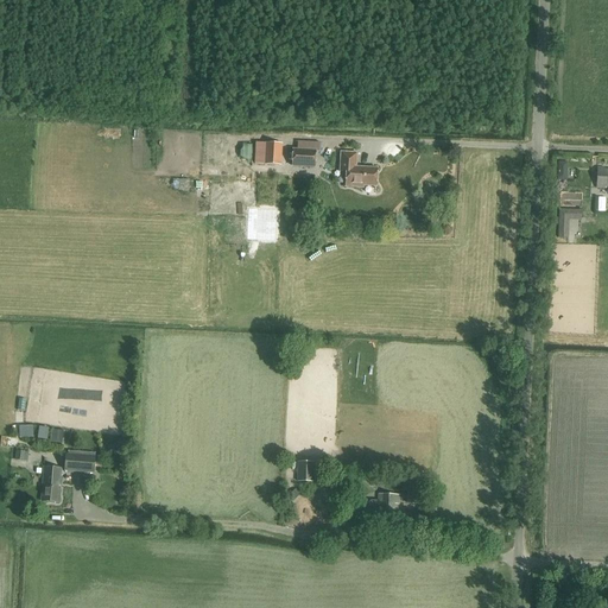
[(315,168),(315,152),(320,152),(320,143),(296,141),(295,151),(292,151),(291,166),(315,168)]
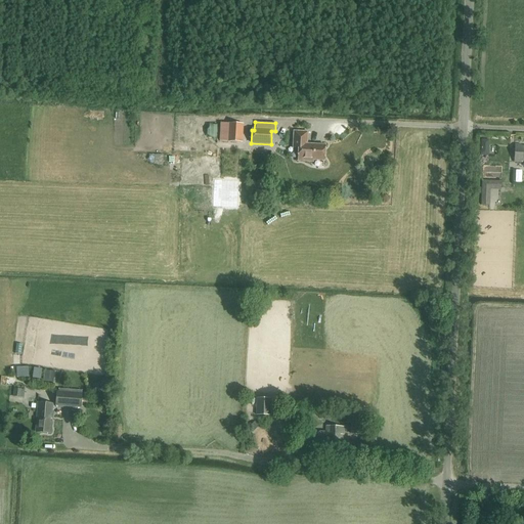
[(228,124),(227,142),(241,143),(242,125),(228,124)]
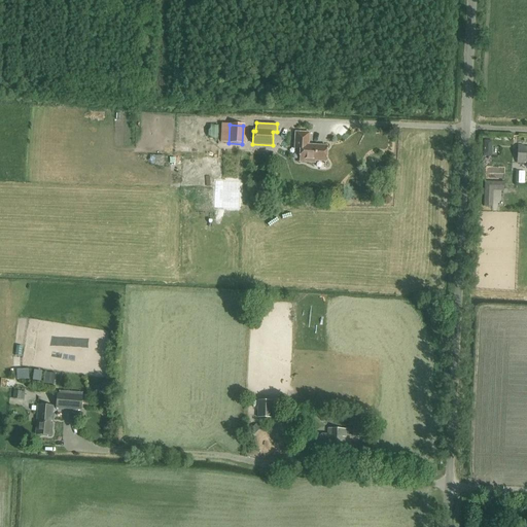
[(326,162),(326,146),(308,145),(309,133),(295,133),(294,149),(300,149),(300,162),(314,163),(315,162),(326,162)]
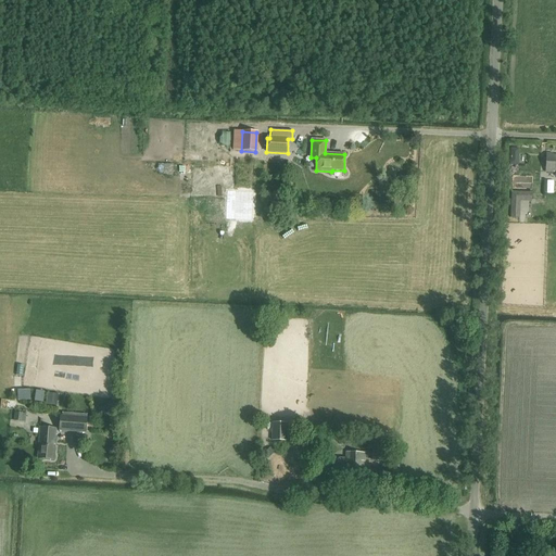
[(545,173),(555,173),(555,175),(555,178),(555,177),(555,154),(546,154),(545,173)]
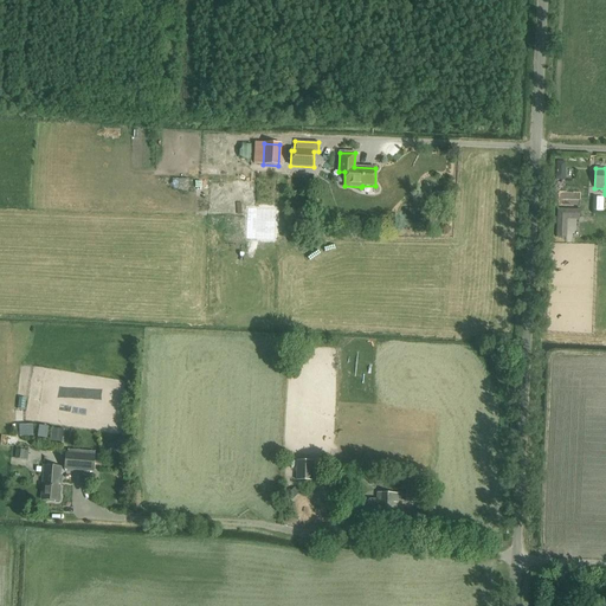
[(257,239),(276,240),(277,211),(258,211),(257,239)]
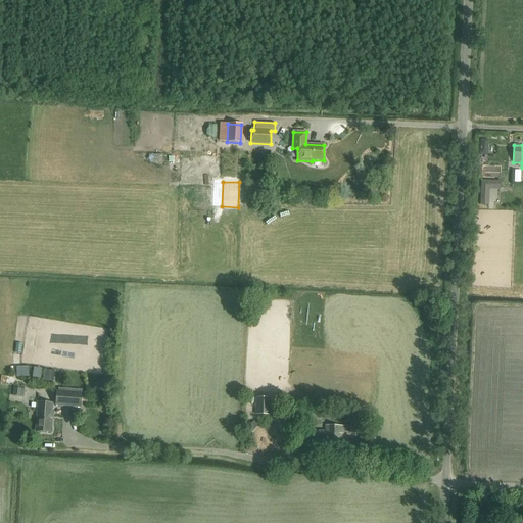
[(45,369),(44,381),(54,383),(55,370),(45,369)]
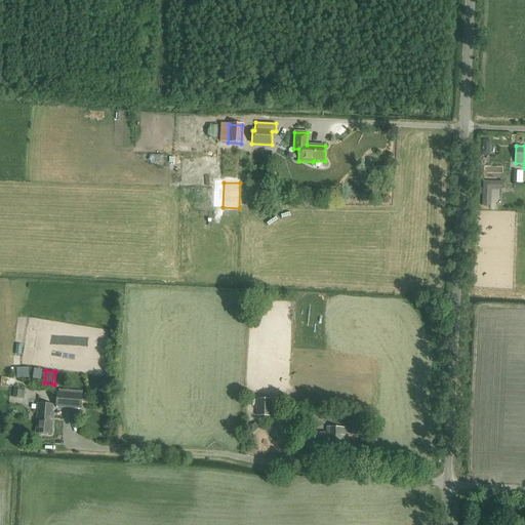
[(106,378),(96,385),(101,392),(111,386),(106,378)]
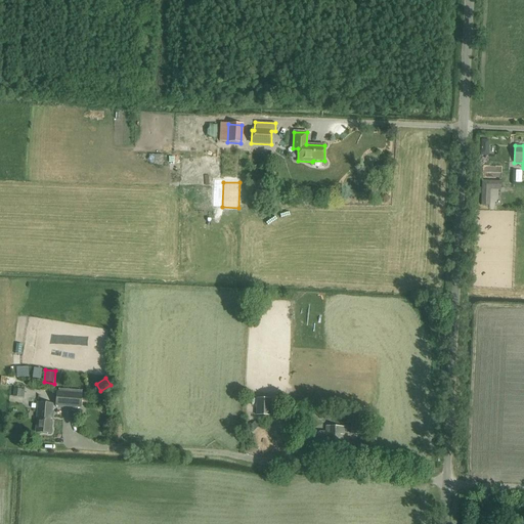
[(13,396),(24,398),(25,390),(14,389),(13,396)]
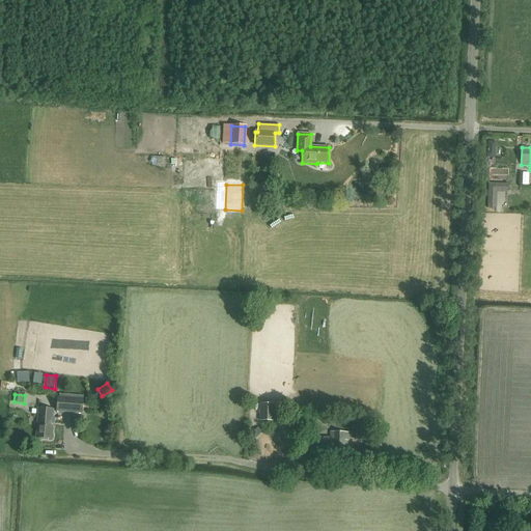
[(82,413),(83,399),(57,397),(56,411),(82,413)]
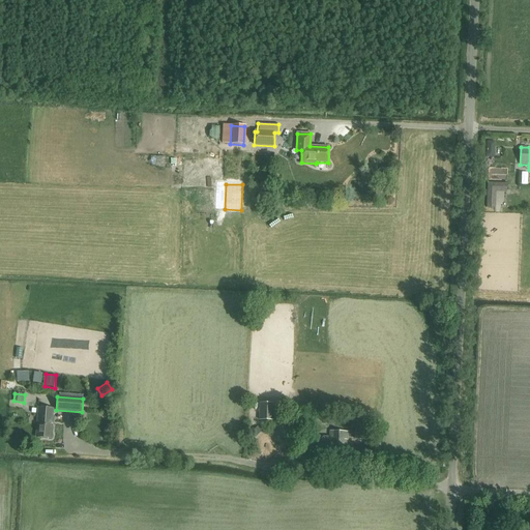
[(272,404),(260,403),(259,419),(271,420),(272,404)]
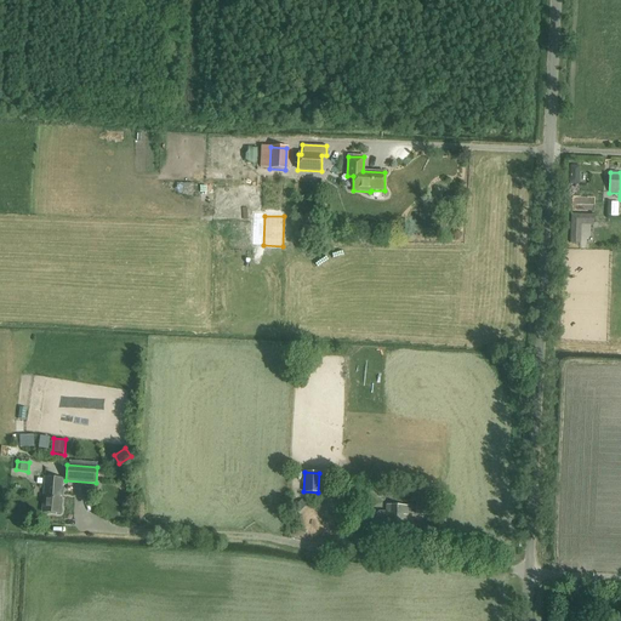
[(44,484),(44,478),(36,477),(38,476),(33,474),(32,483),(44,484)]
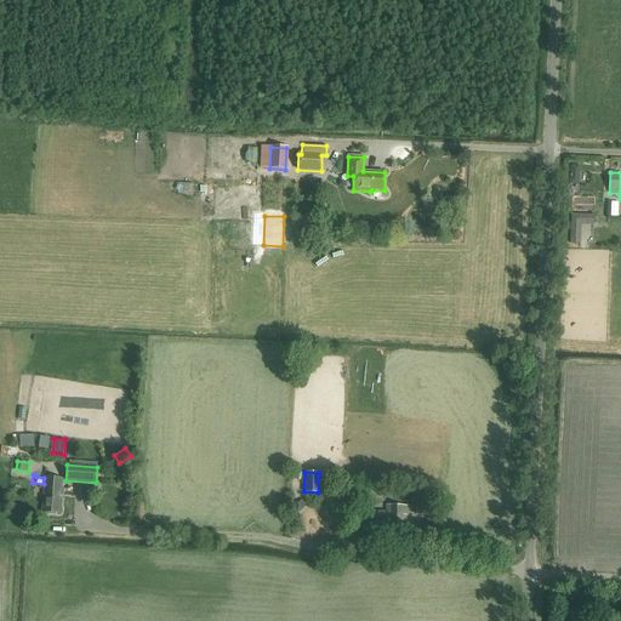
[(45,477),(43,507),(41,512),(60,513),(61,497),(60,497),(60,490),(62,490),(62,478),(45,477)]
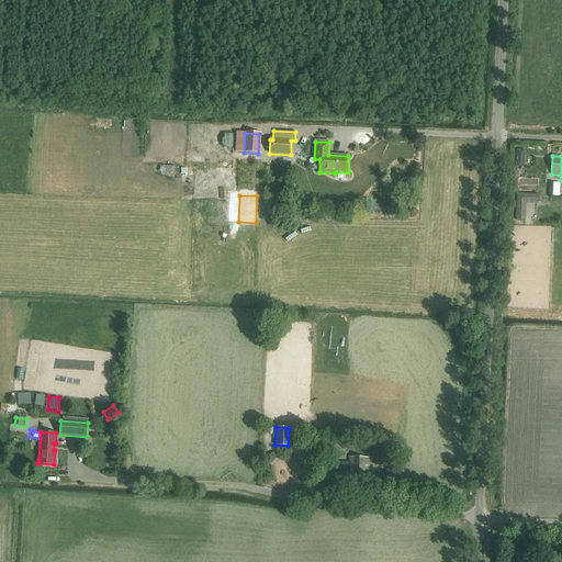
[(392,445),(377,444),(375,467),(390,468),(392,445)]
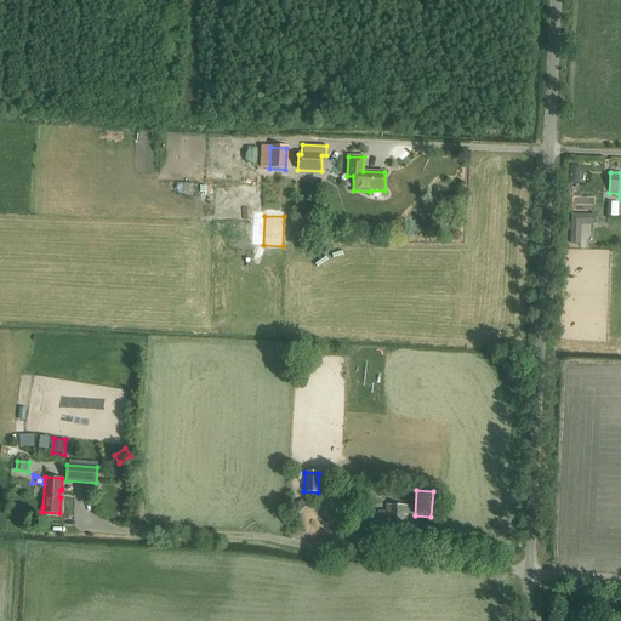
[(449,517),(449,505),(439,503),(439,517),(449,517)]
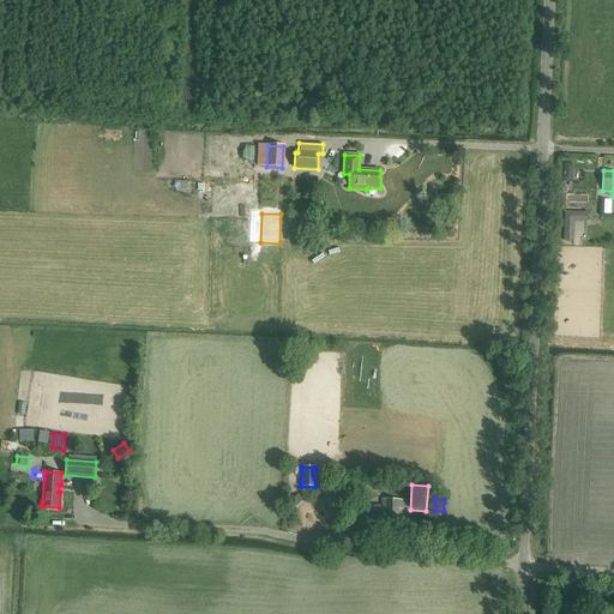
[(374,521),(381,521),(381,528),(404,529),(404,517),(402,517),(403,500),(383,500),(381,507),(374,507),(373,509),(372,518),(374,521)]
